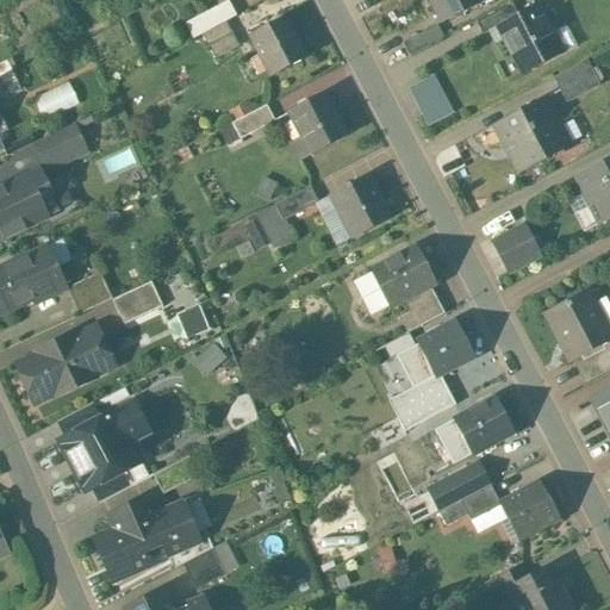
[(429,0),(442,23),(486,0),(429,0)]
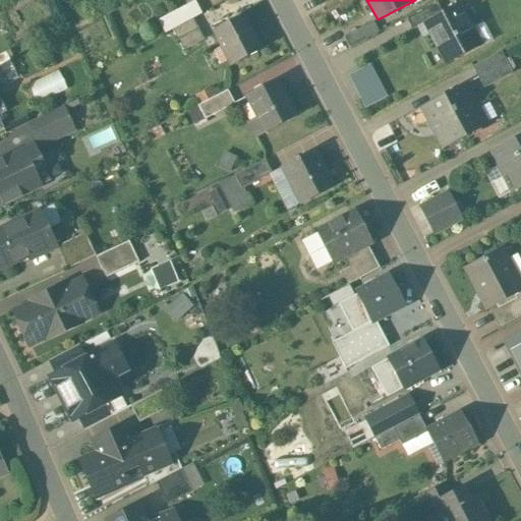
[(437,3),(406,18),(412,31),(425,23),(425,22),(442,13),(437,3)]
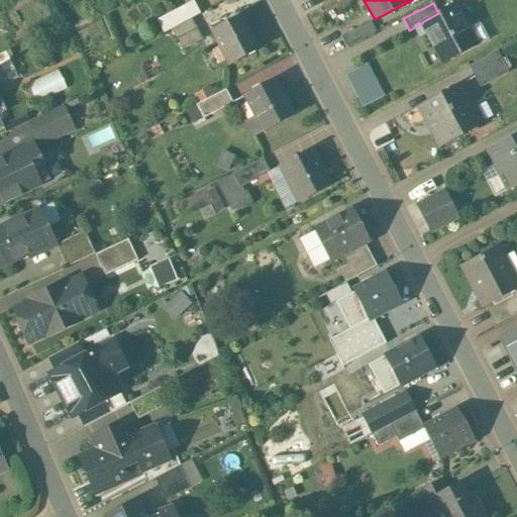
[(438,13),(422,22),(422,23),(443,64),(476,46),(454,5),(438,13)]
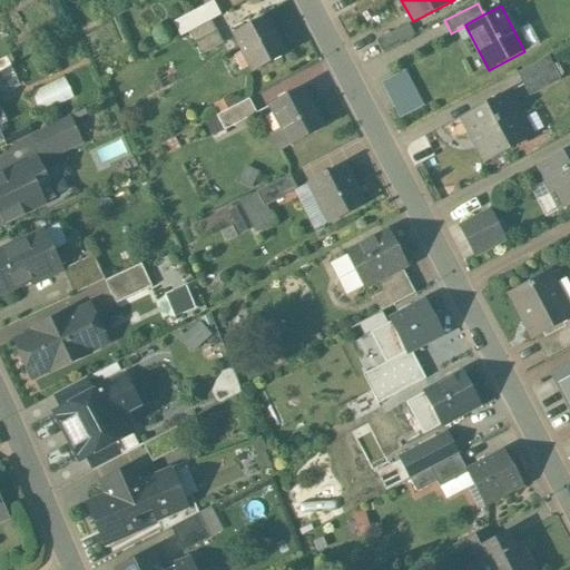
[(266,18),(234,35),(253,71),(285,55),(266,18)]
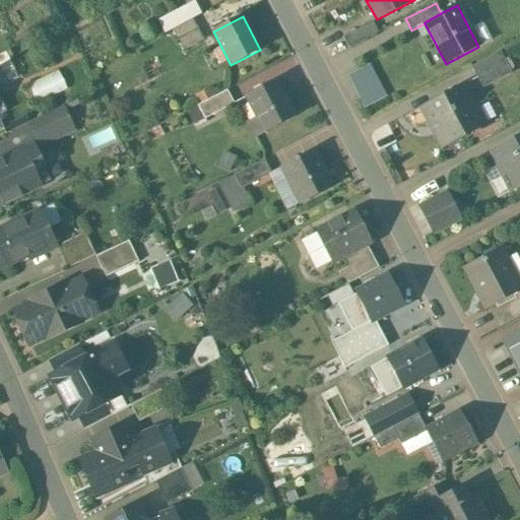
[(192,19),(172,30),(182,51),(203,40),(192,19)]
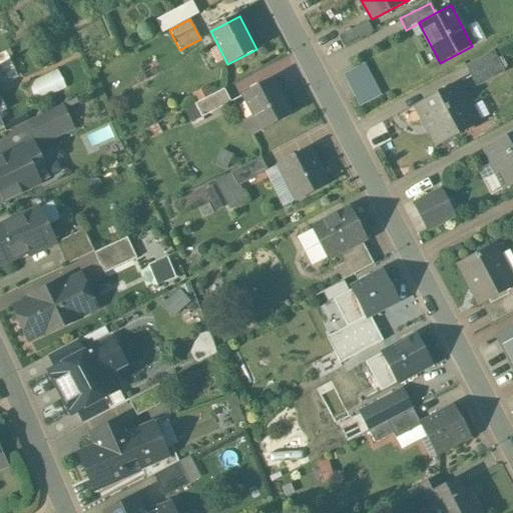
[(368,21),(339,36),(344,47),(373,32),(368,21)]
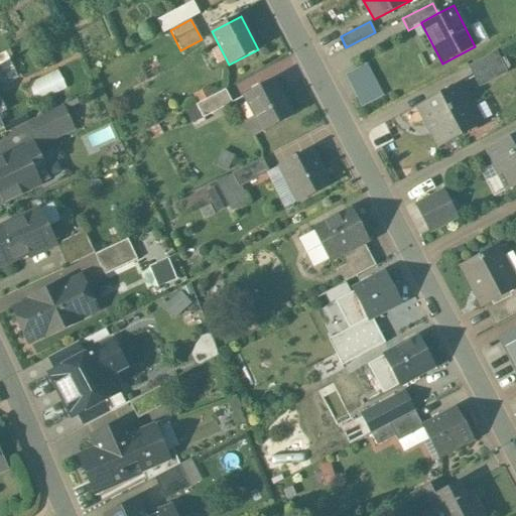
[(496,51),(468,67),(479,88),(508,73),(496,51)]
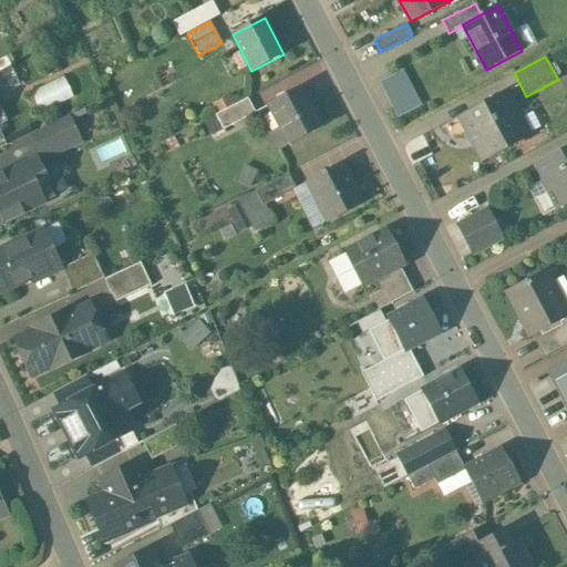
[(11,68),(0,72),(0,86),(2,92),(19,84),(11,68)]
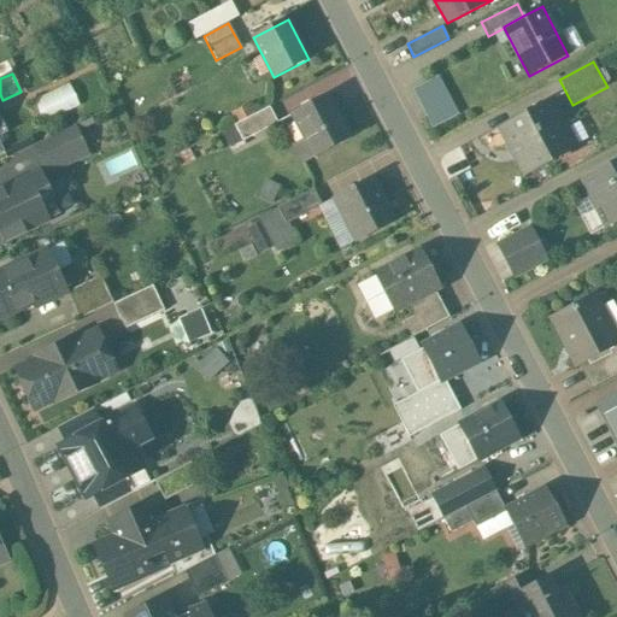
[(433,128),(459,115),(440,75),(413,88),(433,128)]
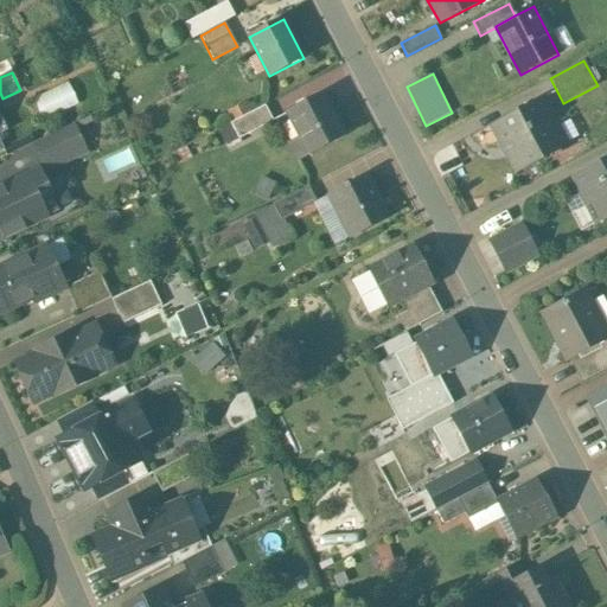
[(71,81),(36,97),(46,120),(82,102),(71,81)]
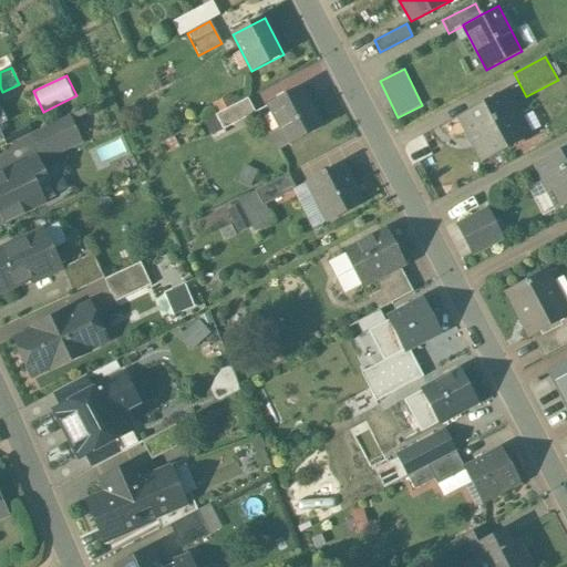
[(321,127),(301,88),(268,105),(280,129),(270,134),(278,150),(288,144),(288,145),(321,127)]
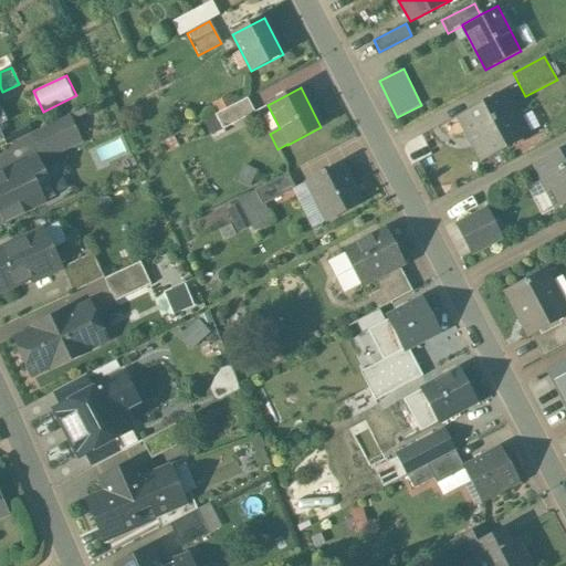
[(503,93),(460,115),(483,160),(527,138),(503,93)]
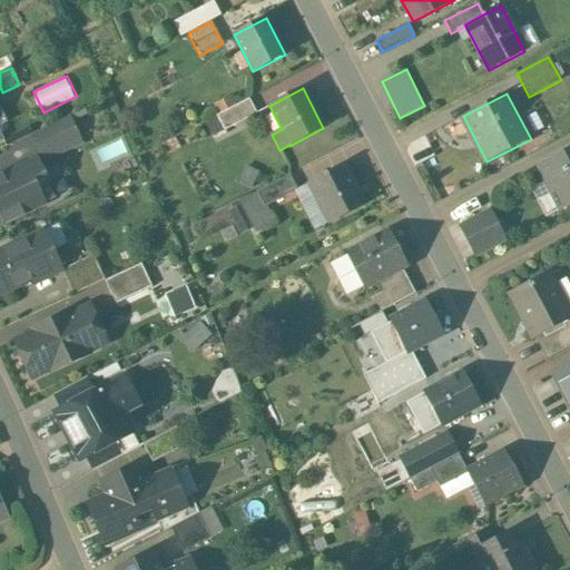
[(248,99),(216,116),(224,130),(256,114),(248,99)]
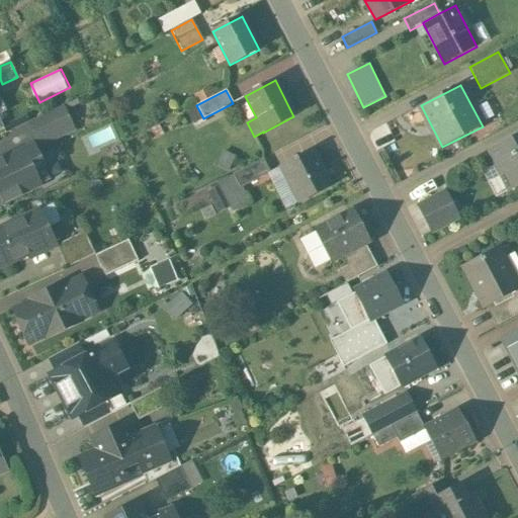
[(62,106),(28,122),(38,144),(72,128),(62,106)]
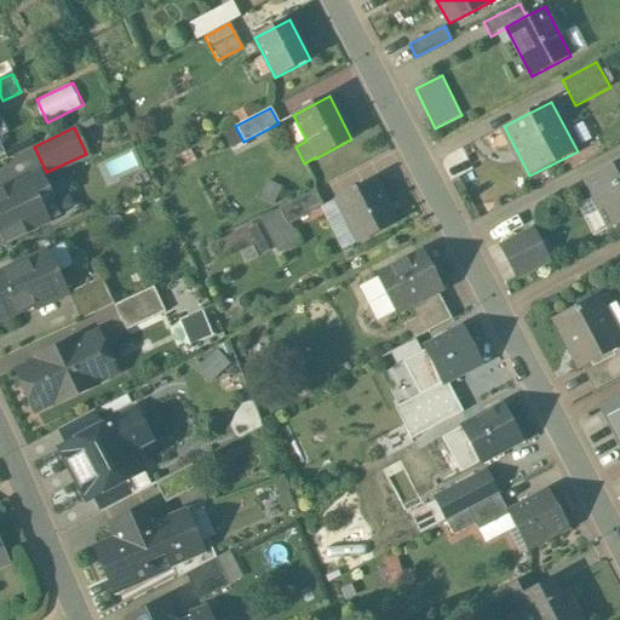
[(619,161),(586,179),(612,228),(619,222),(619,161)]
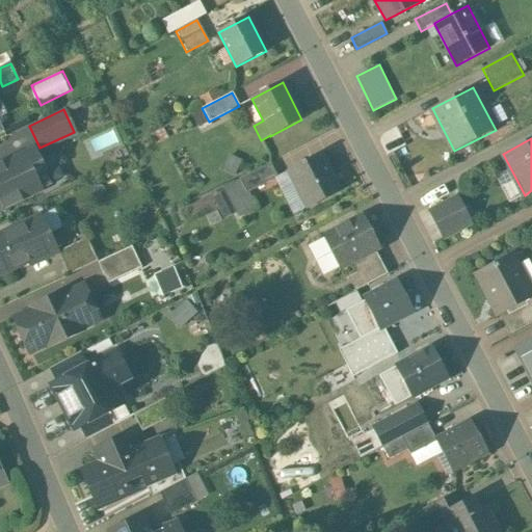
[(34,150),(0,165),(0,209),(51,185),(34,150)]
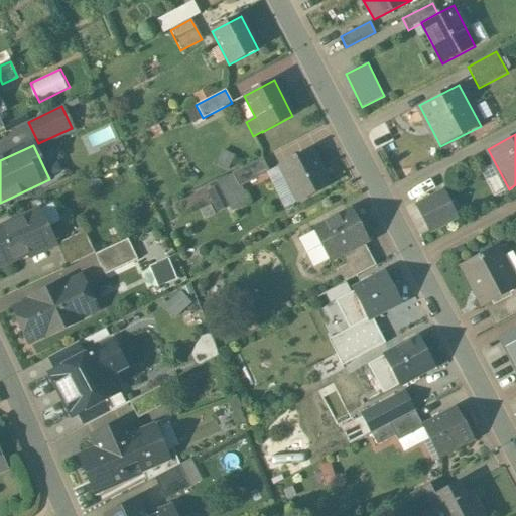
[(310,149),(279,165),(298,203),(330,185),(310,149)]
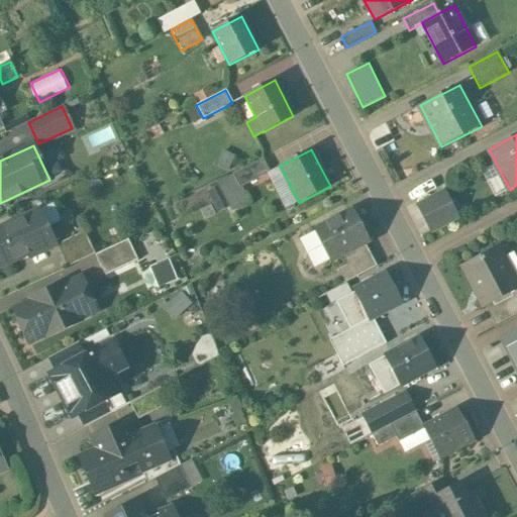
[(263,159),(232,175),(239,188),(270,173),(263,159)]
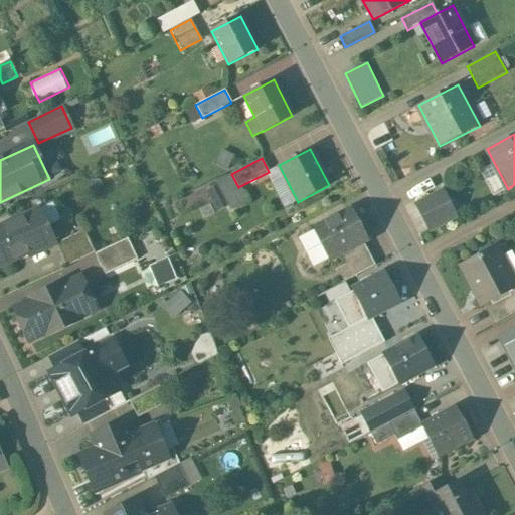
[(208,191),(218,211),(224,208),(214,188),(208,191)]
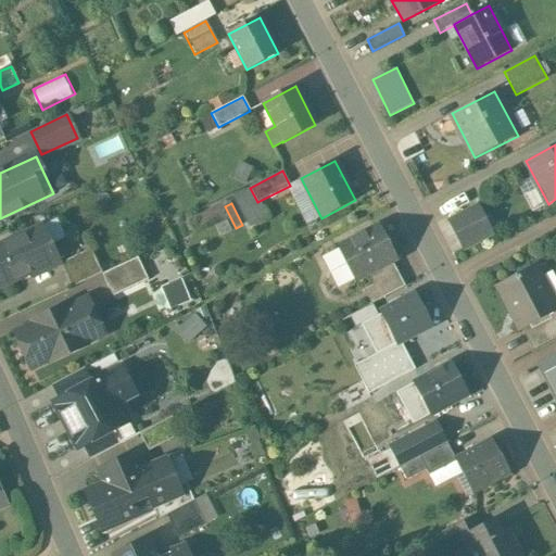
[(477,207),(450,222),(464,249),(491,235),(477,207)]
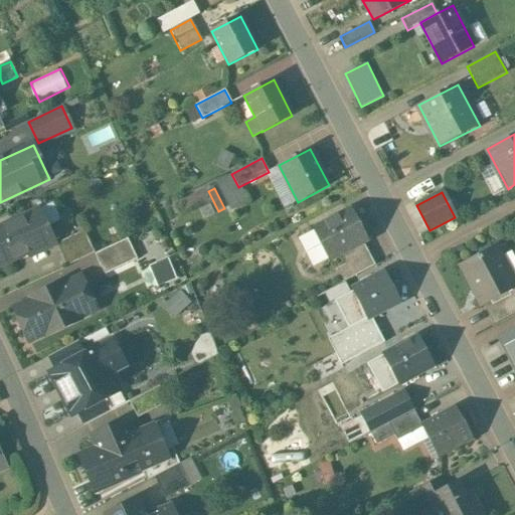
[(351,209),(313,229),(329,261),(341,254),(363,242),(367,240),(351,209)]
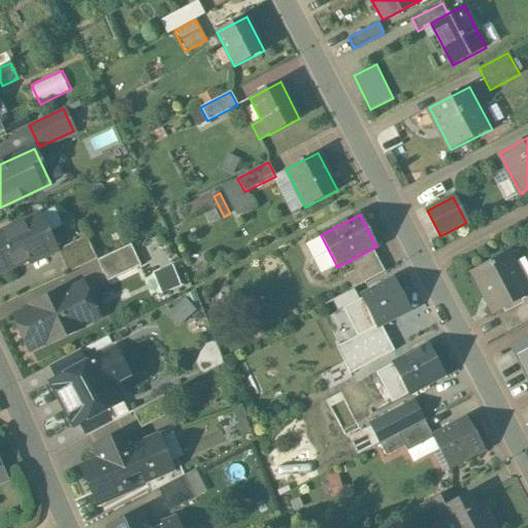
[(39,216),(0,233),(0,272),(28,260),(29,263),(52,253),(42,234),(46,233),(39,216)]
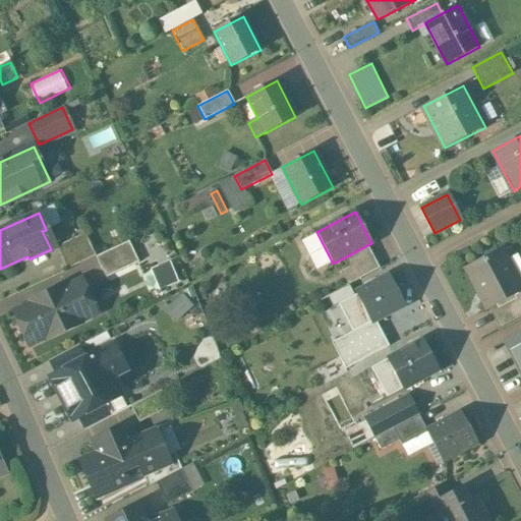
[(84,233),(55,247),(66,270),(95,256),(96,256),(84,233)]
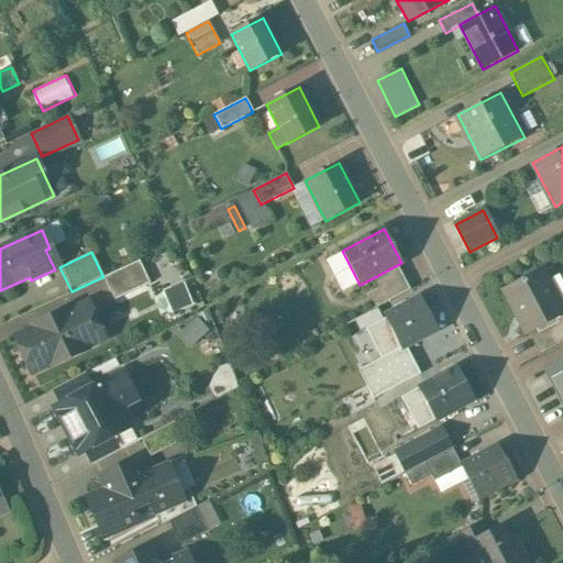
[(103,277),(102,277),(113,300),(150,284),(139,261),(103,277)]
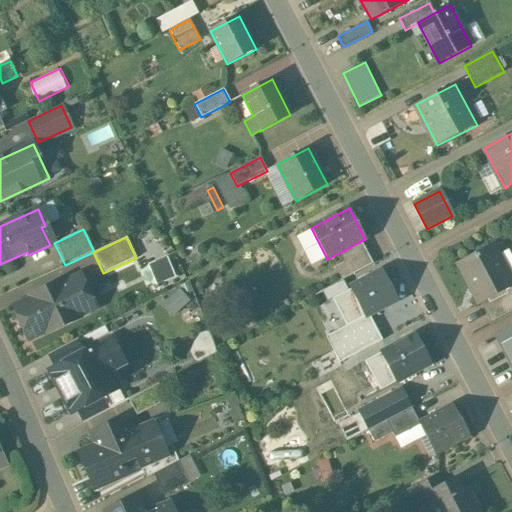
[(361,241),(339,253),(344,262),(334,267),(341,281),(373,264),(361,241)]
